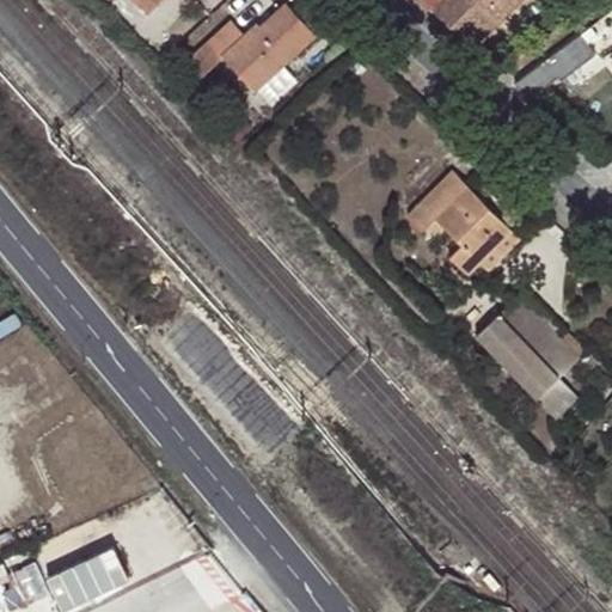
[(135,0),(151,12),(161,0),(135,0)]
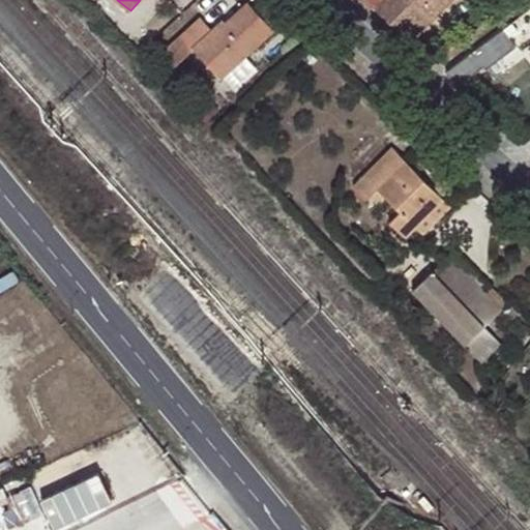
[(367,0),(408,38),(432,13),(446,0),(367,0)]
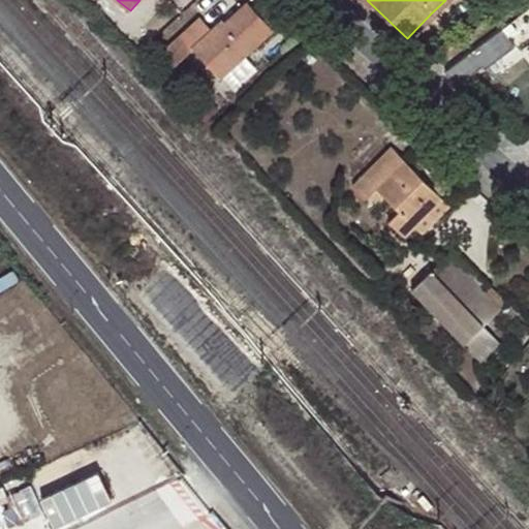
[(274,32),(248,4),(225,24),(221,21),(211,30),(199,18),(161,53),(173,65),(192,48),(221,80),(274,32)]
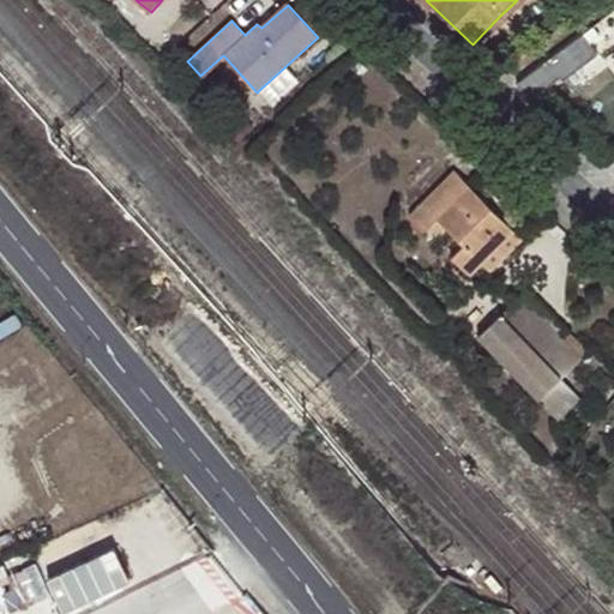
[(582,34),(572,41),(584,58),(594,52),(582,34)]
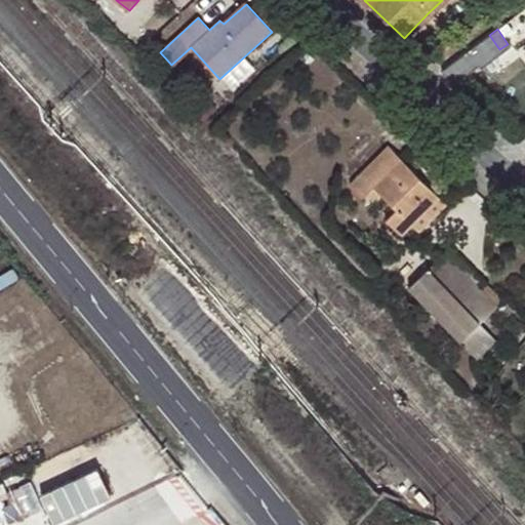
[(467,51),(440,72),(452,84),(477,66),(467,51)]
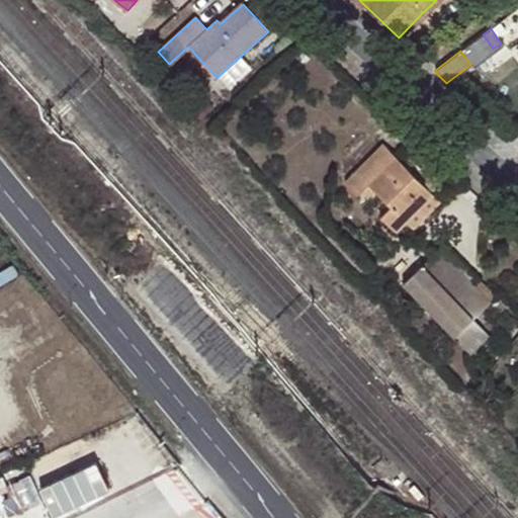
[(394,234),(405,223),(431,196),(383,147),(346,185),(357,198),(363,191),(369,186),(379,195),(391,208),(379,220),(394,234)]
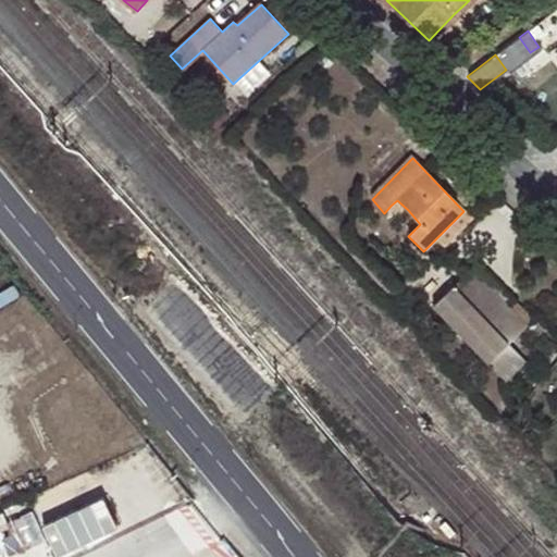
[(401,217),(408,210),(397,200),(391,206),(401,217)]
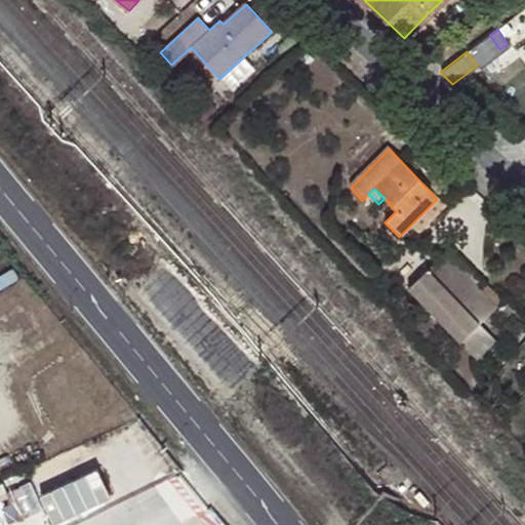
[(437,199),(410,226),(418,236),(447,209),(437,199)]
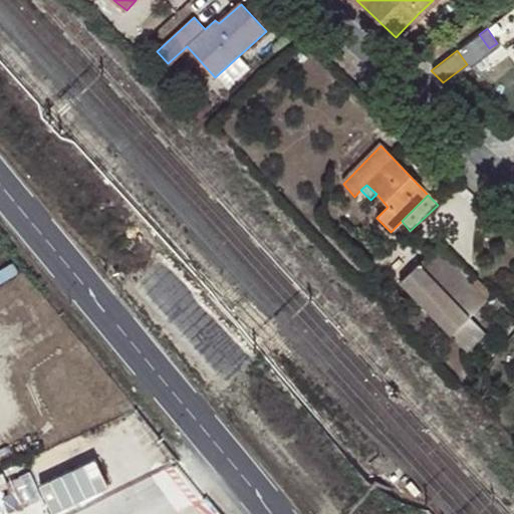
[(438,248),(421,264),(449,295),(465,280),(467,278),(438,248)]
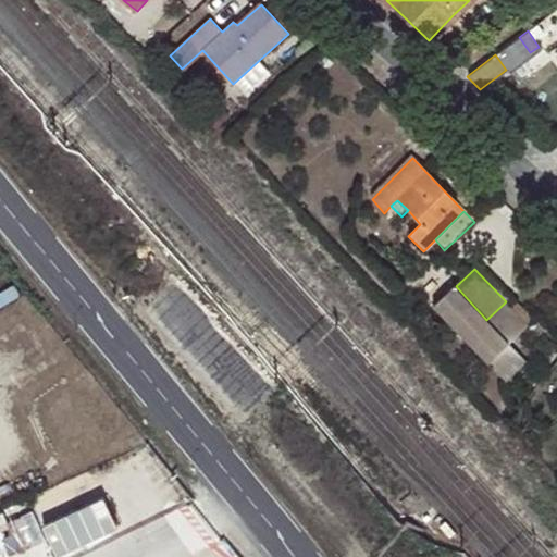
[(434,306),(506,381),(527,362),(509,343),(525,327),(504,304),(486,320),(456,286),(434,306)]
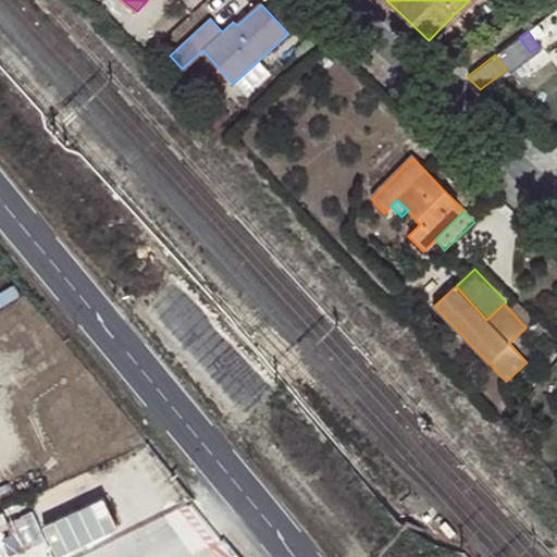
[(66,511),(84,547),(124,529),(108,493),(66,511)]
